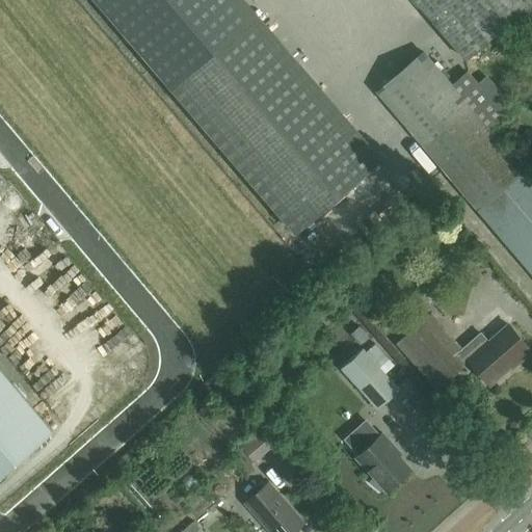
[(531,0),(415,0),(463,57),(530,0),(531,0)]
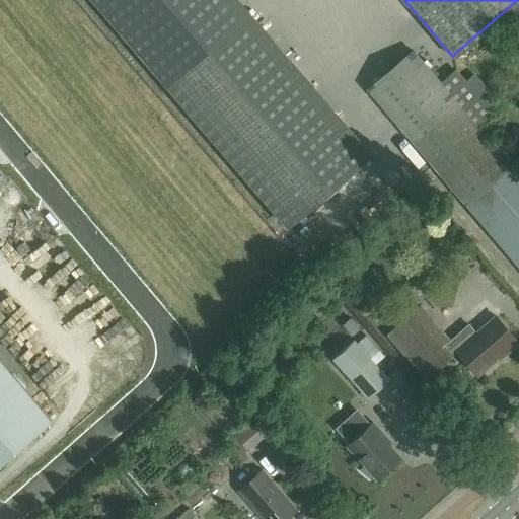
[(232,27),(164,85),(284,224),(352,166),(232,27)]
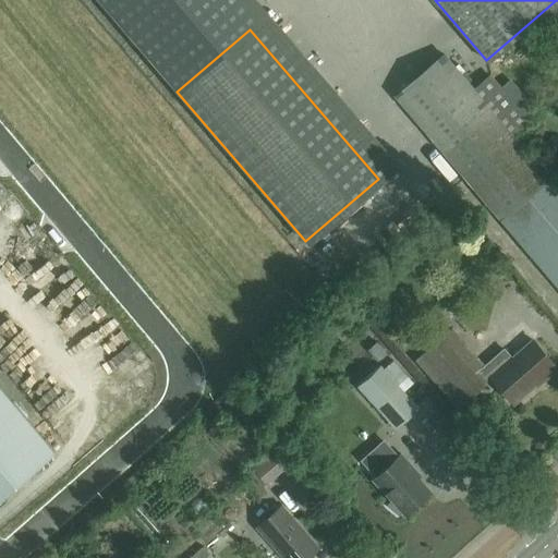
[(557,289),(557,190),(511,135),(473,91),(441,53),(395,96),(557,289)]
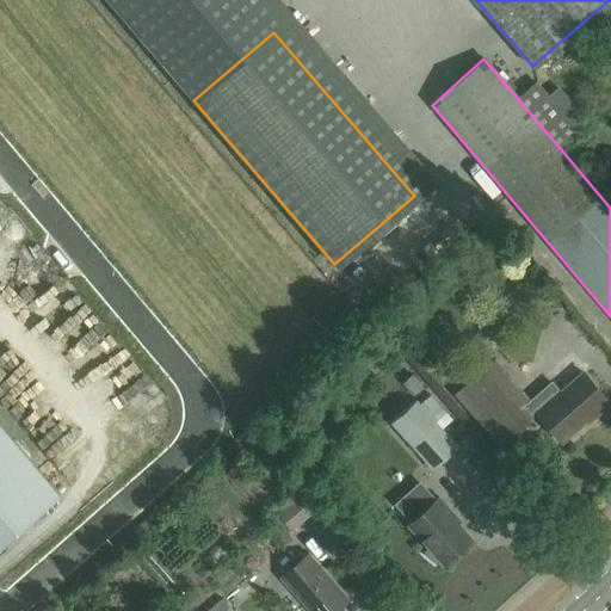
[(518,99),(560,148),(579,133),(537,82),(518,99)]
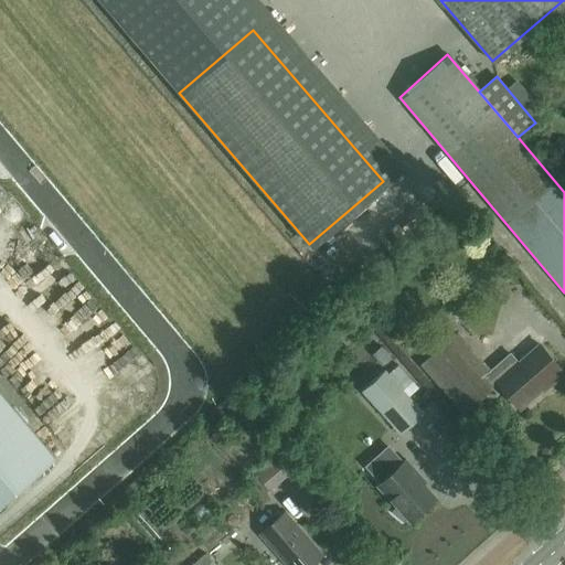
[(551,383),(563,373),(539,344),(518,362),(510,353),(480,379),(465,360),(475,351),(457,330),(429,354),(471,403),(496,382),(519,408),(550,382),(551,383)]
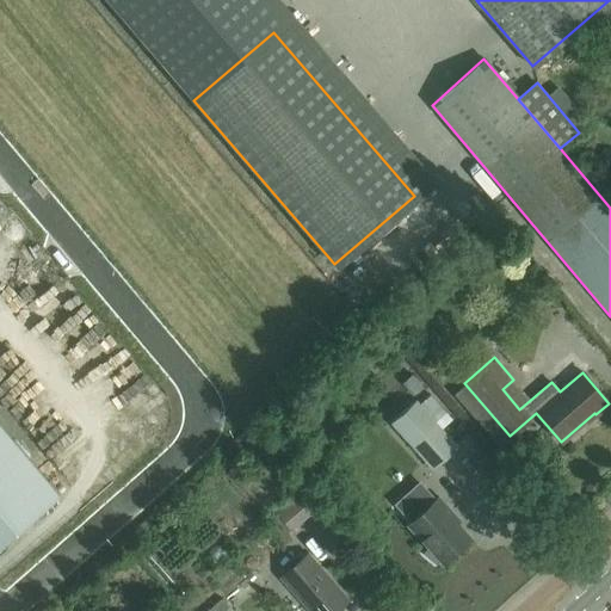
[(456,375),(463,383),(481,368),(474,359),(456,375)]
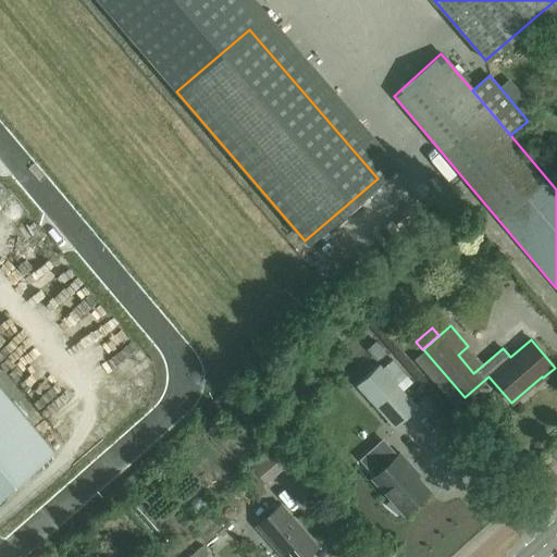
[(418,408),(380,364),(357,385),(395,428),(418,408)]
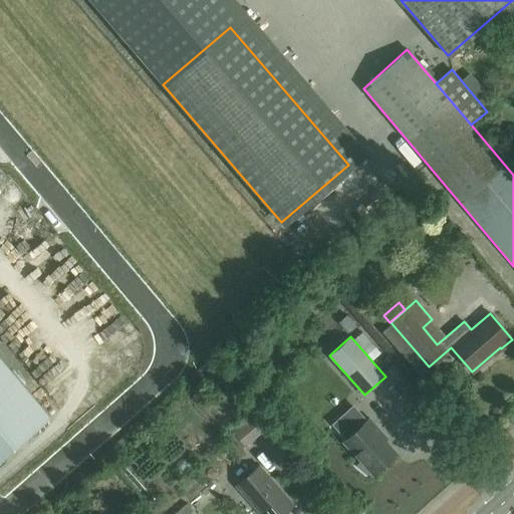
[(0,458),(50,417),(0,357),(0,458)]
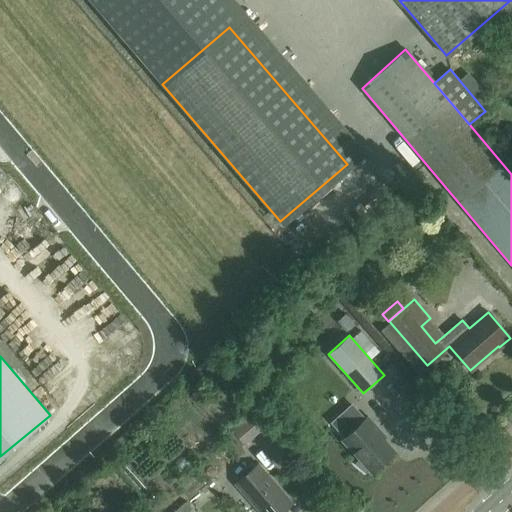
[(257,413),(234,432),(248,448),(271,429),(257,413)]
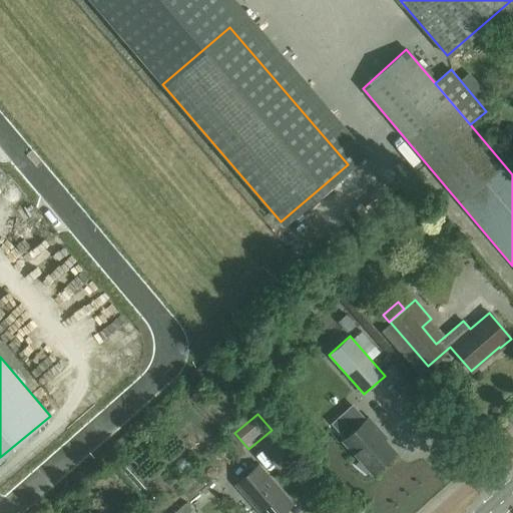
[(373,474),(395,454),(378,435),(380,433),(367,419),(356,429),(342,414),(330,424),(344,440),(343,441),(360,460),(355,466),(366,475),(370,471),(373,474)]
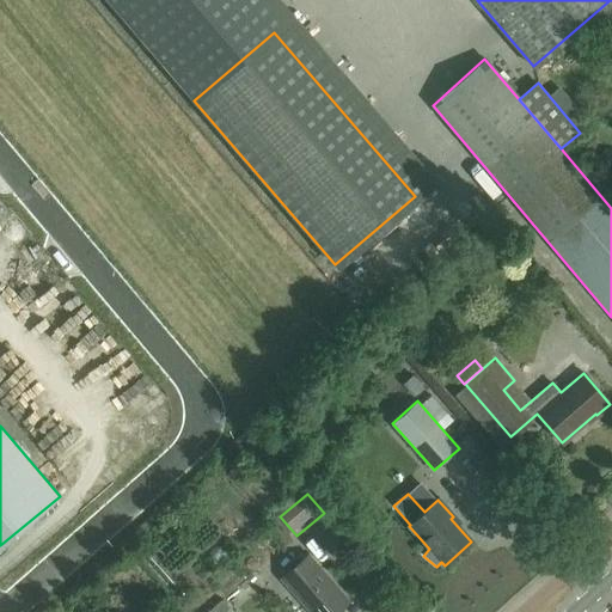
[(337,611),(349,603),(307,555),(282,577),(312,611),(337,611)]
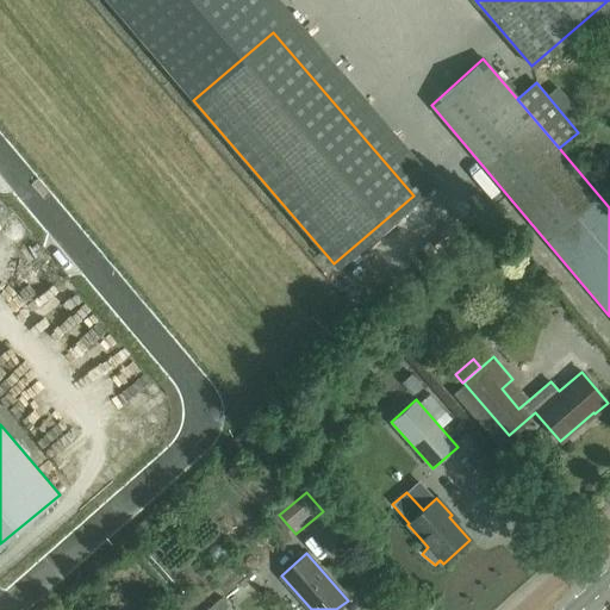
[(232,609),(222,597),(206,609),(232,609)]
